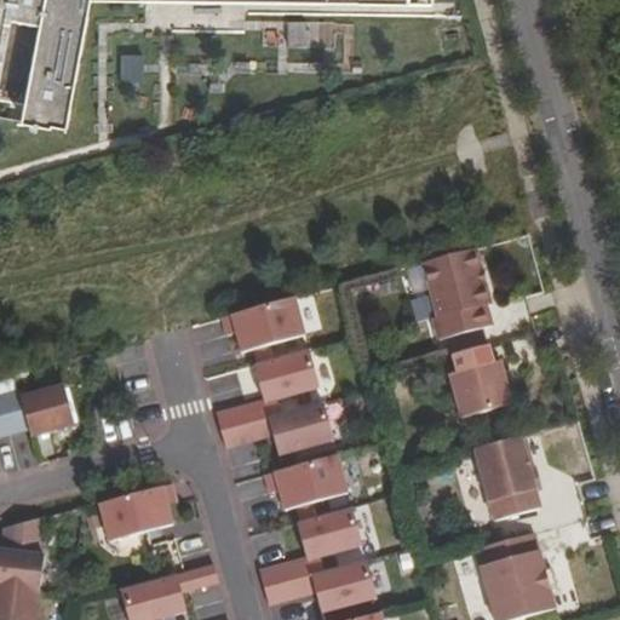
[(0,0),(0,118),(67,130),(91,0),(138,0),(434,4),(432,0),(0,0)]
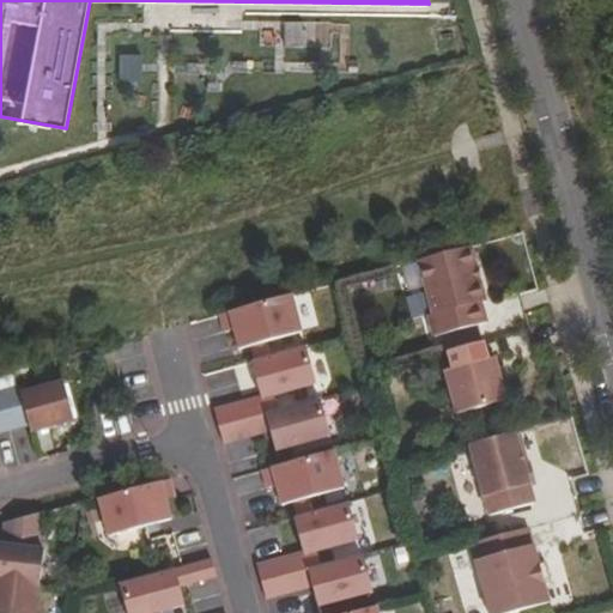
[(303,43),(299,22),(280,24),(283,46),(303,43)]
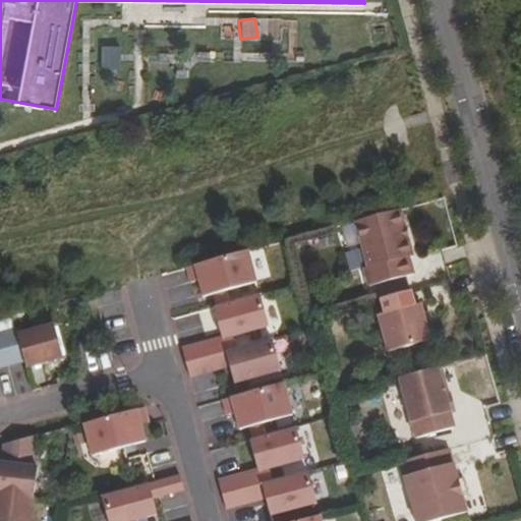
[(400,210),(356,222),(373,285),(413,275),(409,257),(413,256),(400,210)]
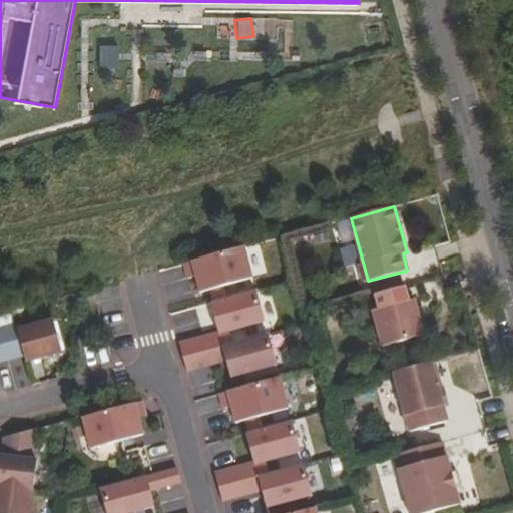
[(243,247),(184,264),(188,279),(196,277),(200,293),(210,290),(223,287),(252,279),(243,247)]
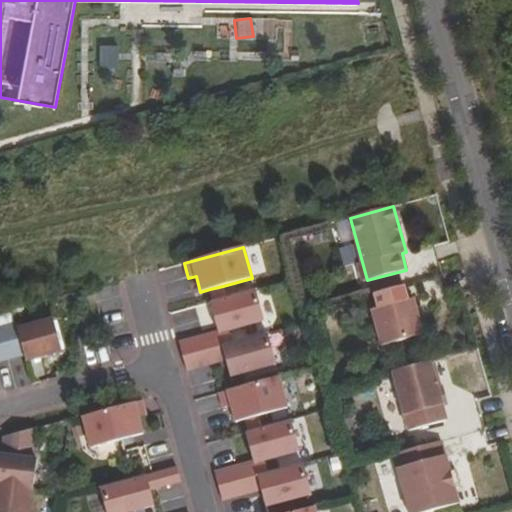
[(210,289),(214,302),(226,298),(223,286),(210,289)]
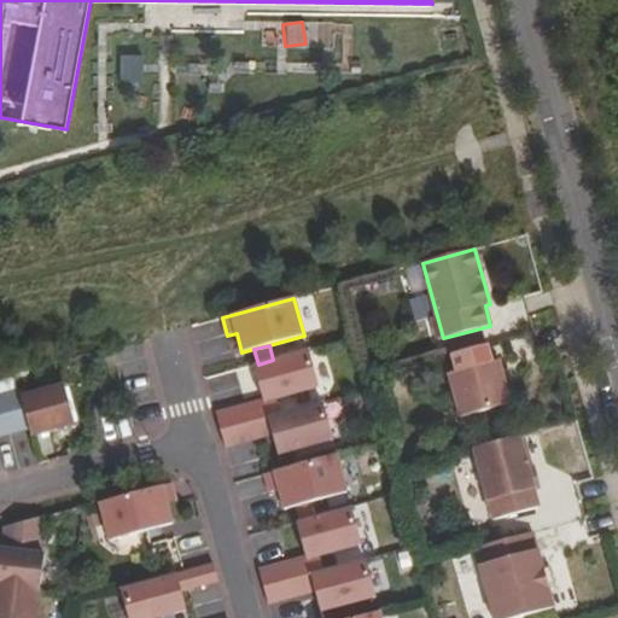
[(493,362),(488,345),(452,355),(456,372),(449,374),(461,417),(511,403),(500,361),(493,362)]
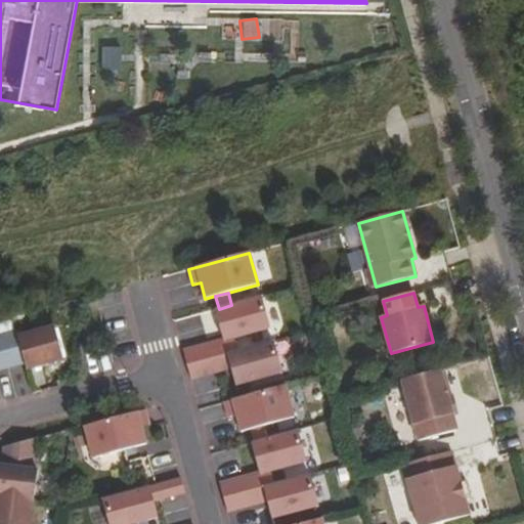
[(219,309),(216,309),(223,339),(224,341),(234,339),(270,329),(262,297),(231,305),(219,309)]
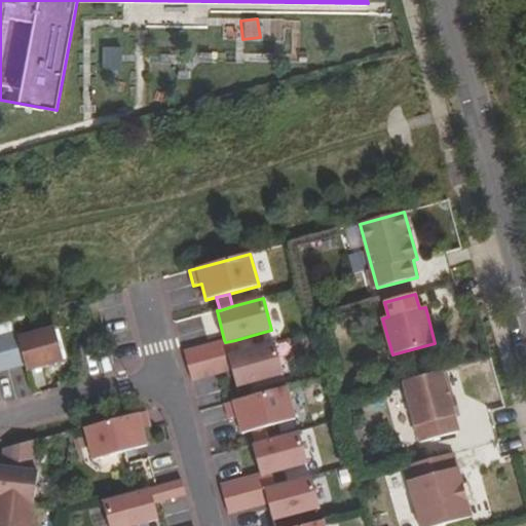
[(0,371),(25,365),(27,372),(64,362),(54,329),(20,339),(17,333),(0,337),(0,371)]
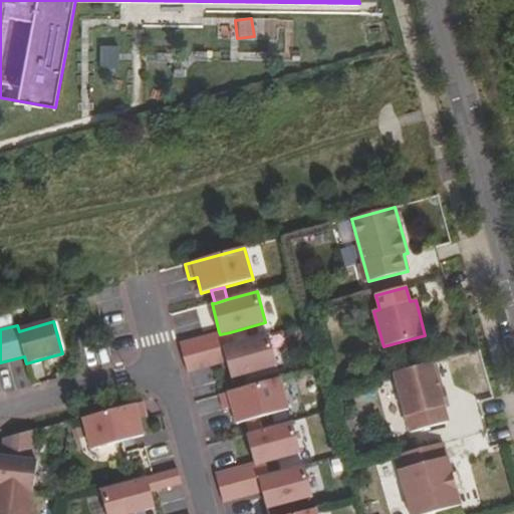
[(219,332),(207,336),(215,365),(227,361),(223,347),(233,344),(230,332),(220,334),(219,332)]
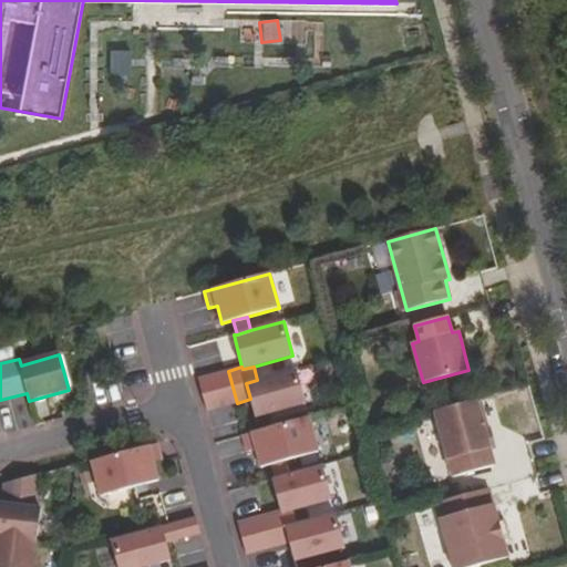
[(257,380),(246,383),(250,399),(256,418),(306,404),(296,369),(257,380)]
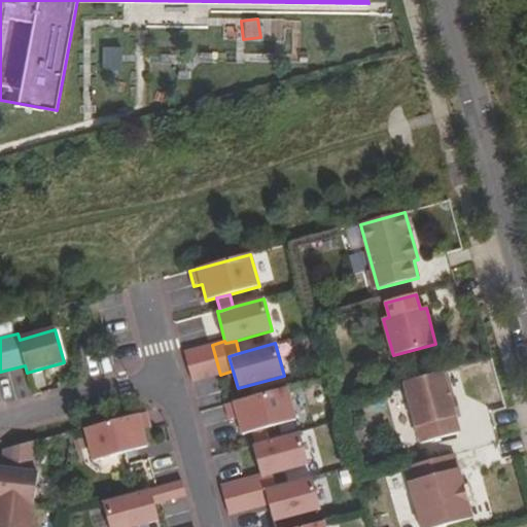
[(212,345),(184,352),(192,382),(220,375),(212,345)]
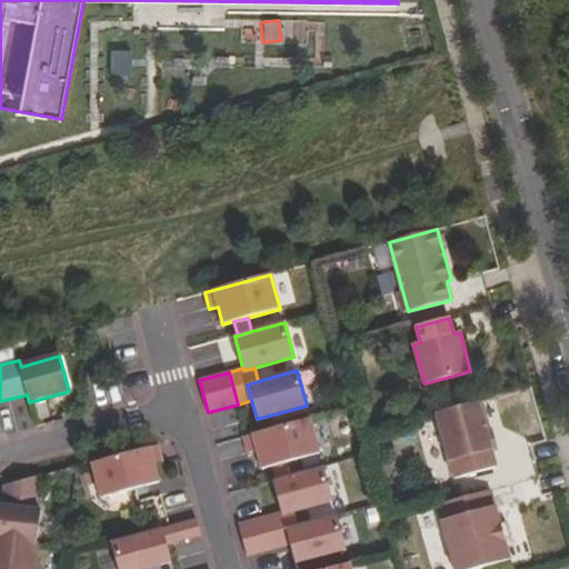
[(435,423),(451,485),(497,471),(492,453),(487,455),(483,441),(475,412),(435,423)]
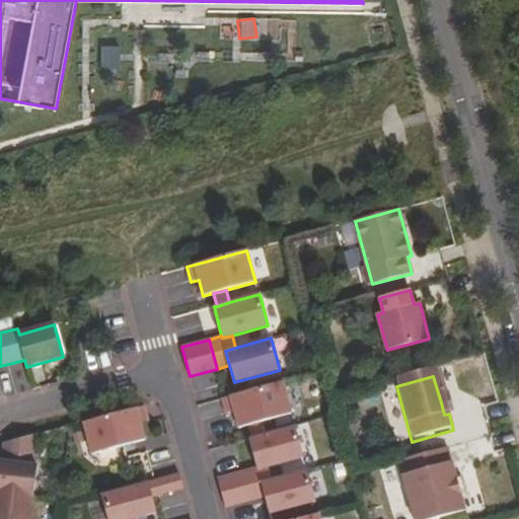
[(283,382),(222,398),(226,414),(234,412),(239,428),(249,425),(262,422),(292,414),(283,382)]
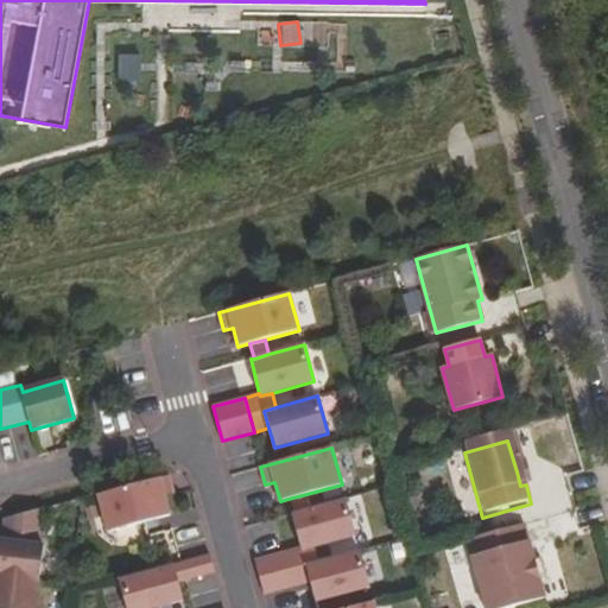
[(517,472),(520,486),(526,485),(523,469),(517,472)]
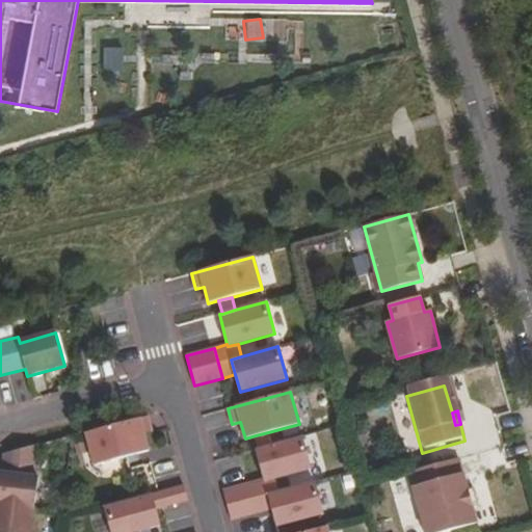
[(145,417),(84,433),(92,466),(147,451),(142,434),(150,432),(145,417)]
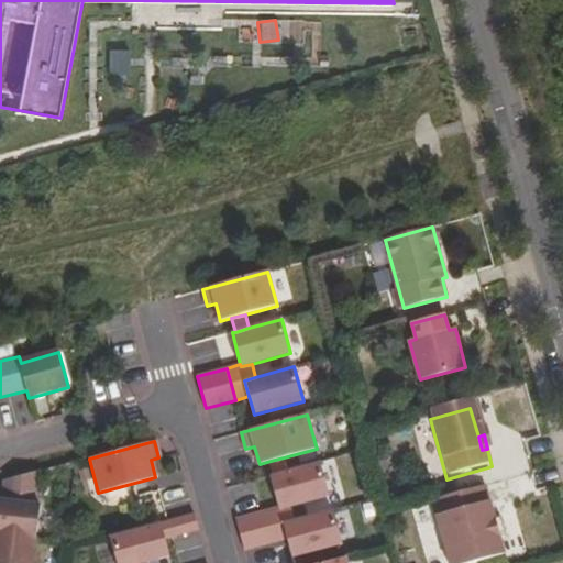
[(284,457),(271,461),(274,475),(288,471),(284,457)]
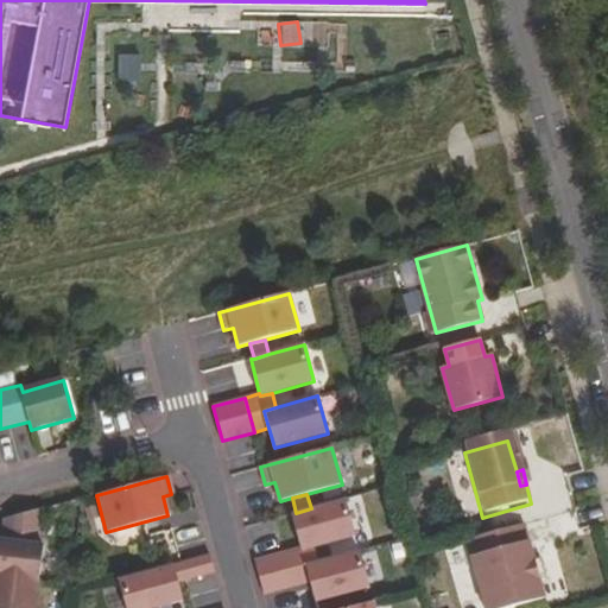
[(296,513),(292,513),(302,549),(302,550),(314,546),(355,536),(346,499),(311,508),(296,513)]
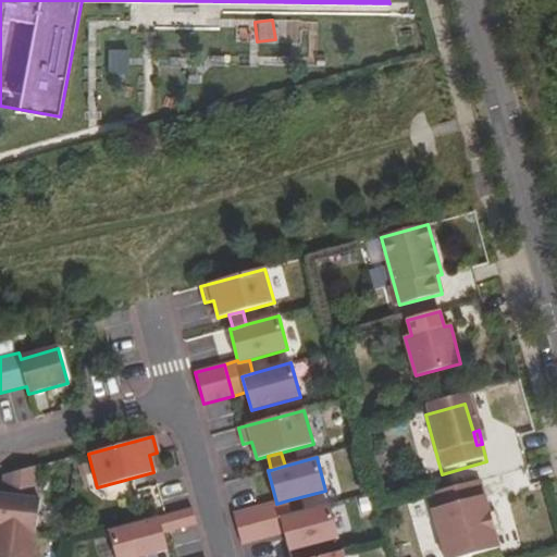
[(0,556),(32,556),(39,499),(36,498),(40,465),(3,474),(1,494),(0,493),(0,556)]
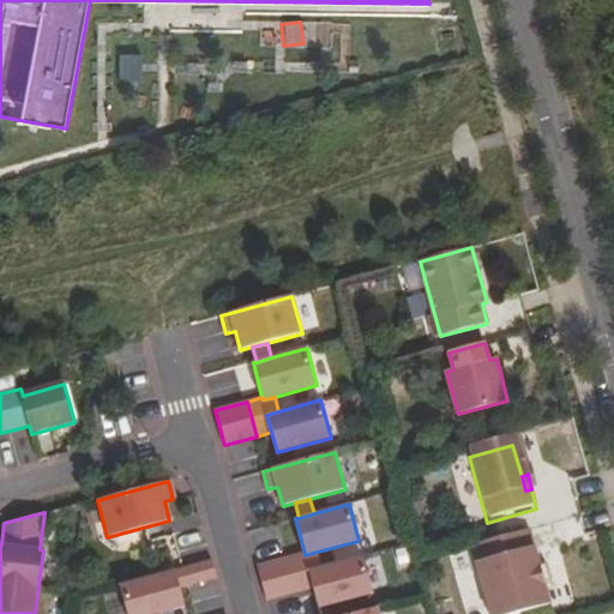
[(535,528),(486,541),(505,613),(513,613),(561,601),(546,543),(540,546),(535,528)]
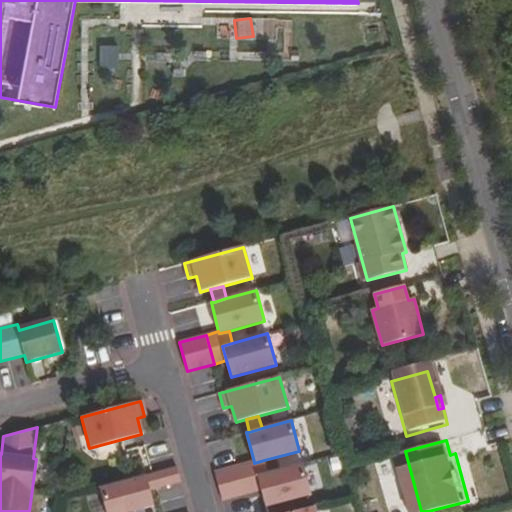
[(258,476),(268,473),(264,460),(254,463),(254,462),(242,465),(250,494),(262,490),(258,476)]
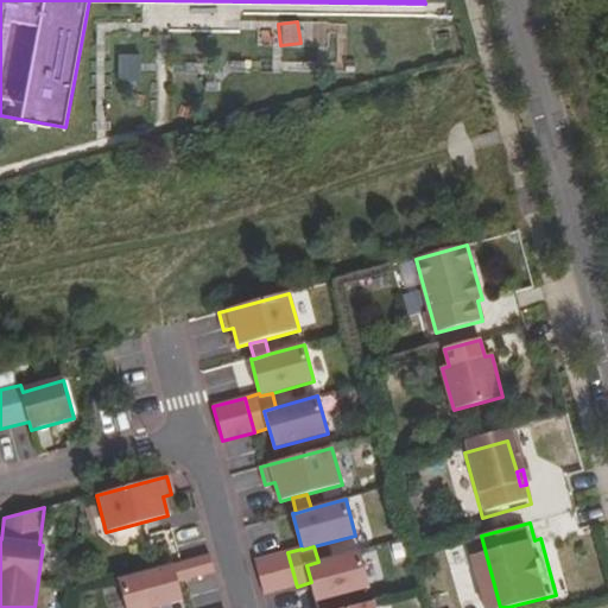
[(318,562),(306,565),(311,582),(316,602),(369,588),(360,550),(318,562)]
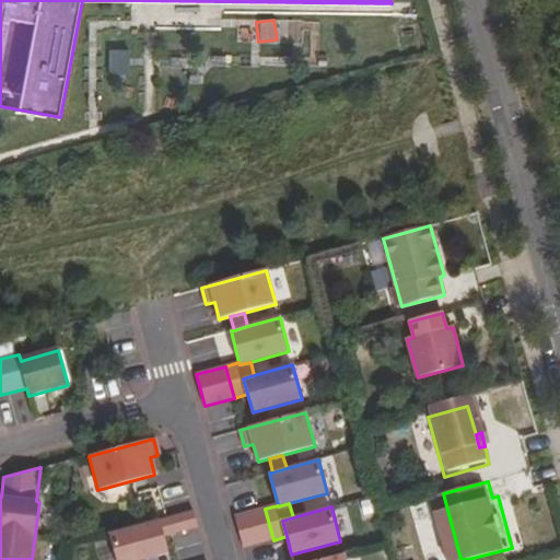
[(265,509),(235,516),(243,548),(273,540),(265,509)]
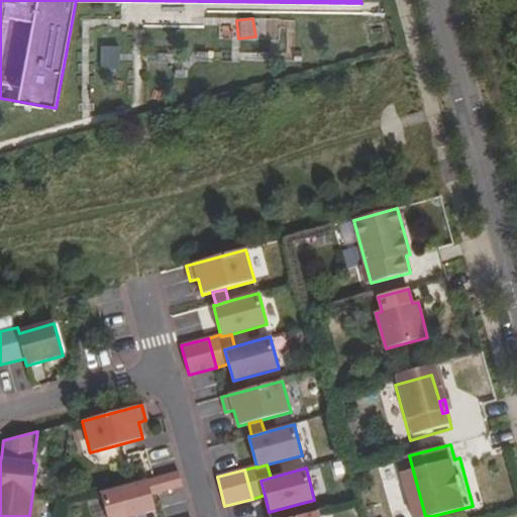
[(179,472),(101,493),(107,516),(132,516),(156,511),(151,495),(183,486),(179,472)]
